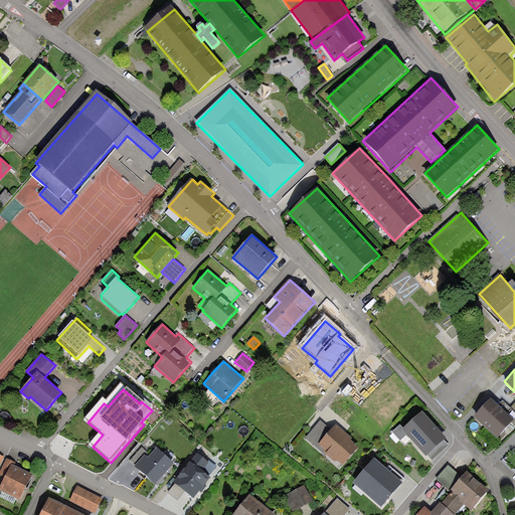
[(493,398),(475,417),(497,439),(514,418),(514,411),(503,400),(499,404),(493,398)]
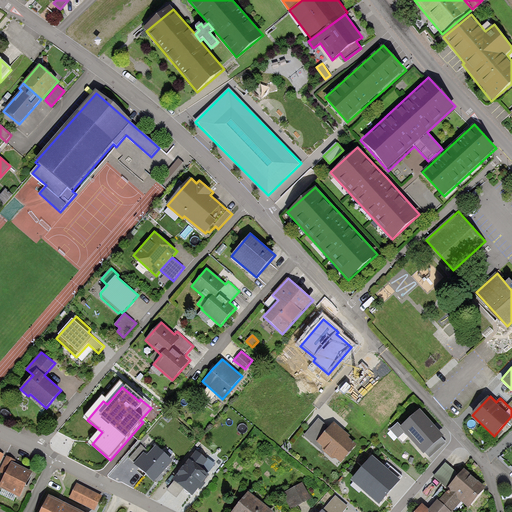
[(438,429),(421,410),(401,427),(398,423),(390,430),(398,439),(404,433),(424,455),(426,453),(430,457),(446,443),(442,438),(444,436),(438,429)]
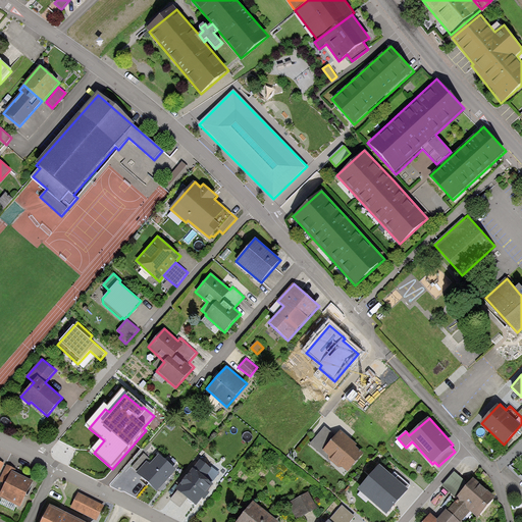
[(364,452),(356,446),(357,444),(350,436),(341,428),(334,434),(325,426),(310,444),(330,462),(331,461),(338,467),(343,467),(348,471),(364,452)]
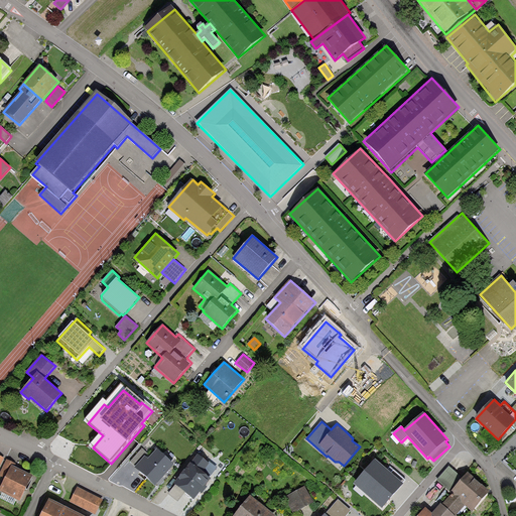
[(131,461),(135,466),(145,455),(148,458),(150,456),(142,447),(131,461)]
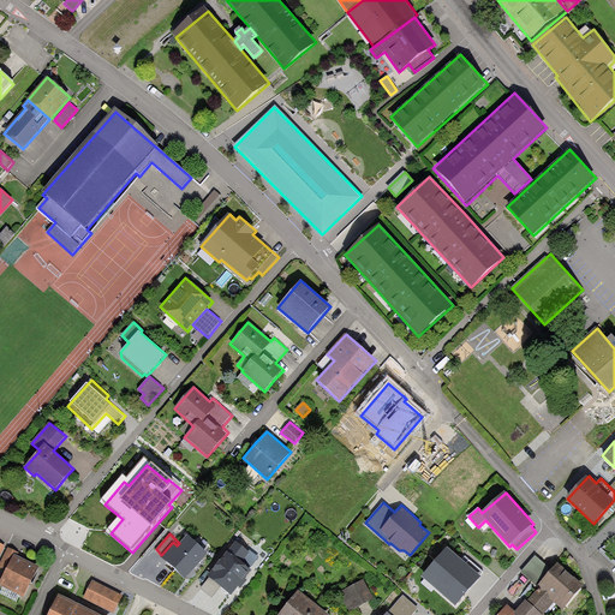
[(161,555),(160,556),(185,578),(193,568),(208,553),(187,535),(179,543),(177,545),(173,542),(161,555)]
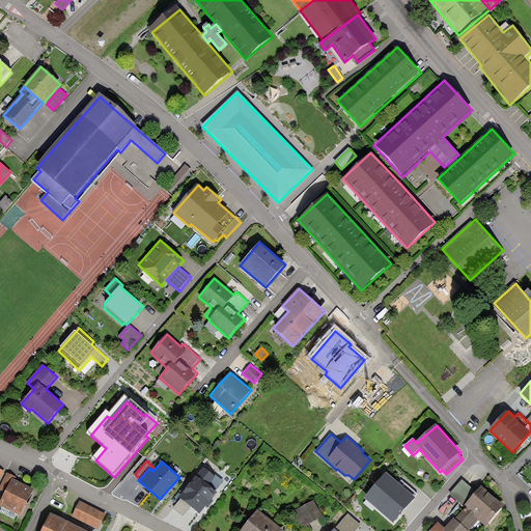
[(217,477),(203,467),(179,498),(182,498),(173,507),(184,515),(191,506),(199,513),(210,501),(217,492),(210,486),(217,477)]
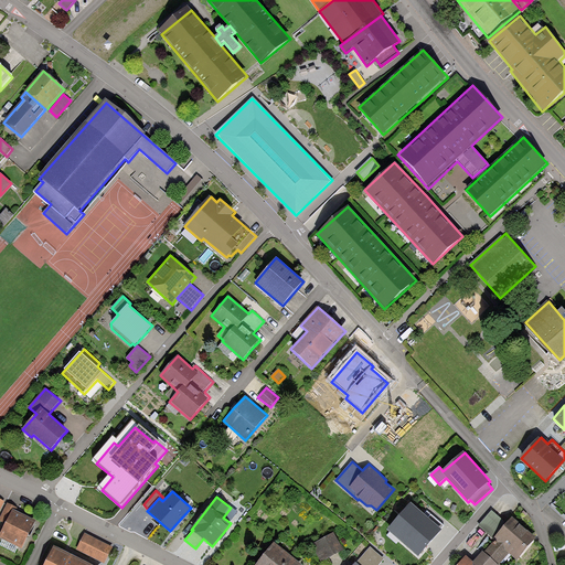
[(425,514),(409,501),(385,529),(418,556),(429,544),(443,529),(441,528),(444,525),(427,511),(425,514)]
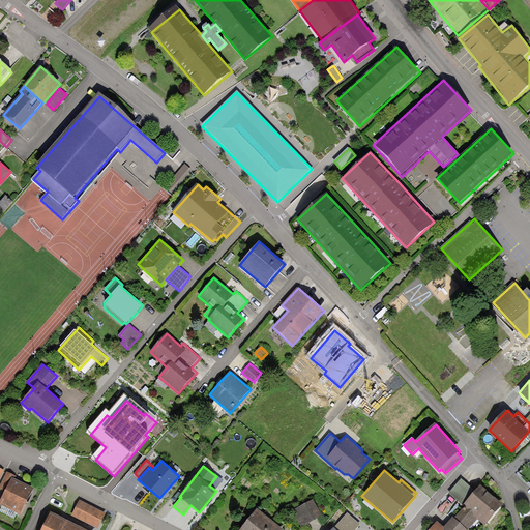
[(16,479),(17,477),(7,472),(0,486),(0,490),(4,492),(0,501),(0,504),(20,514),(33,488),(16,479)]
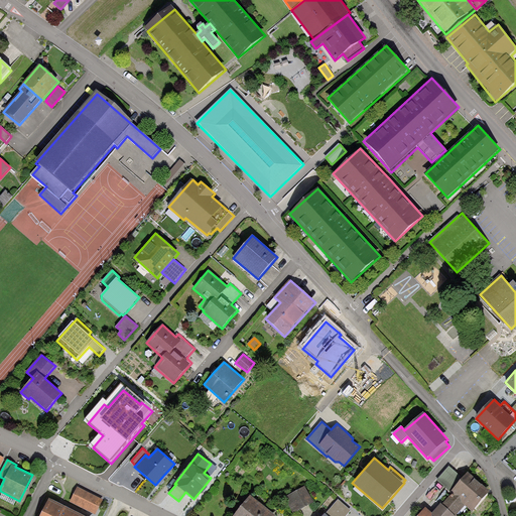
[(463,478),(449,467),(436,481),(450,493),(463,478)]
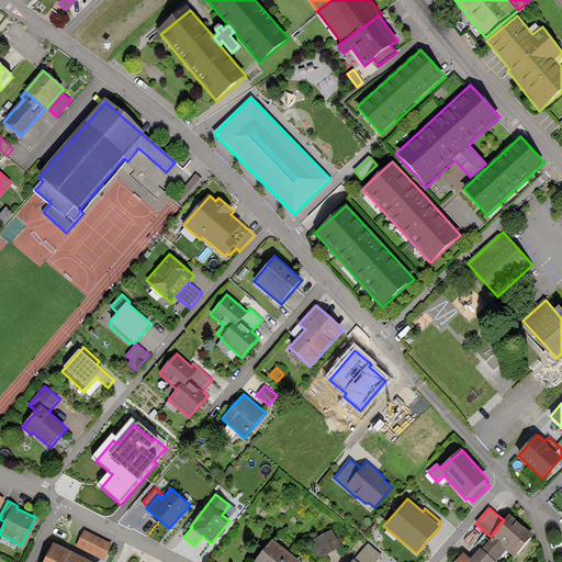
[(492,539),(484,548),(498,560),(506,550),(515,558),(534,536),(509,515),(504,520),(491,537),(492,539)]
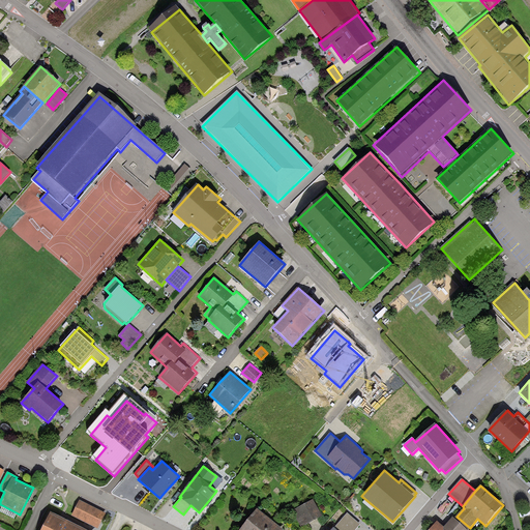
[(313,500),(290,511),(299,528),(321,517),(313,500)]
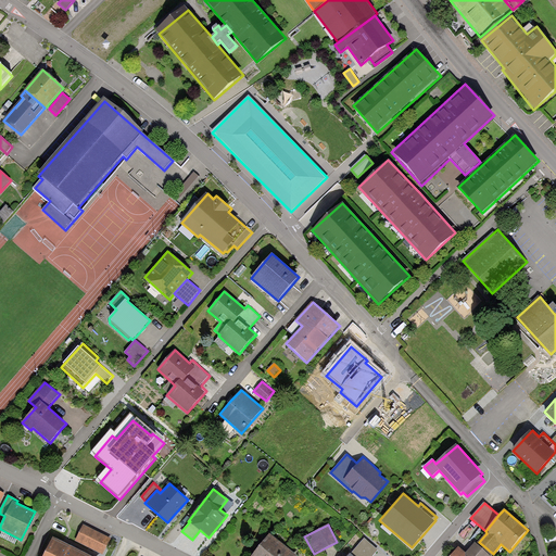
[(111,539),(84,526),(75,541),(102,555),(111,539)]
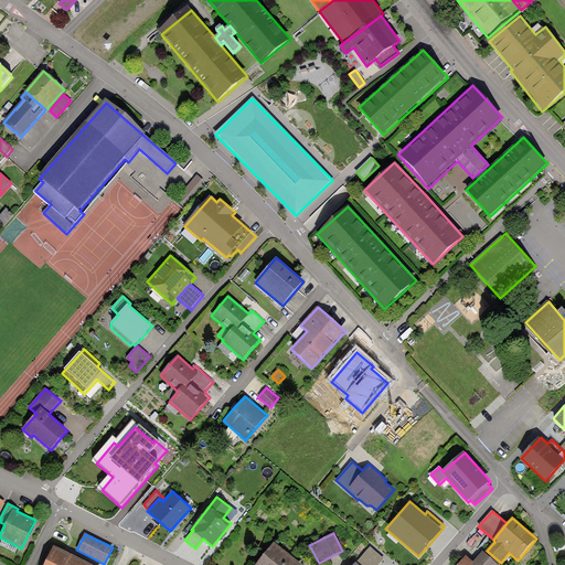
[(302,564),(274,542),(255,564),(302,564)]
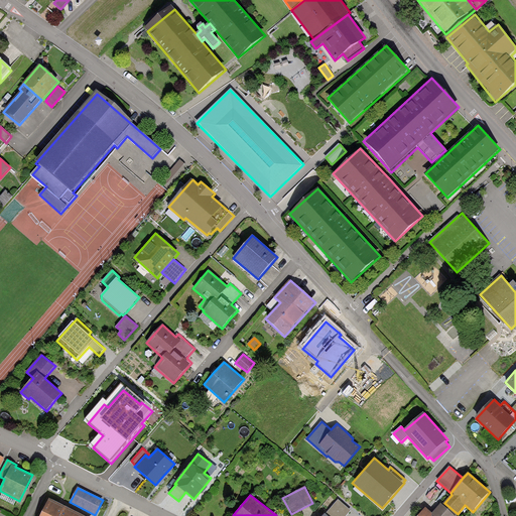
[(59,515),(65,507),(50,500),(41,515),(59,515)]
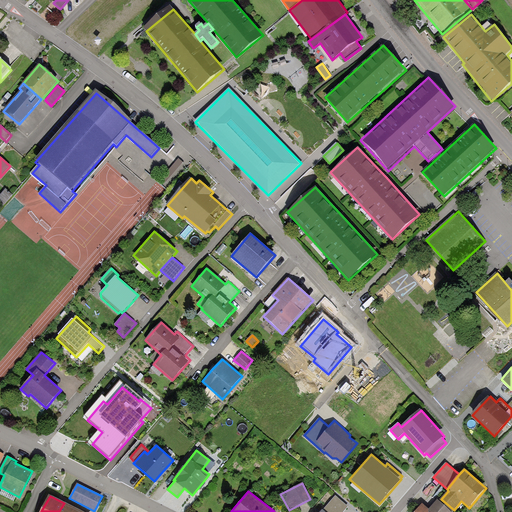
[(344,511),(349,507),(336,496),(325,508),(329,511),(344,511)]
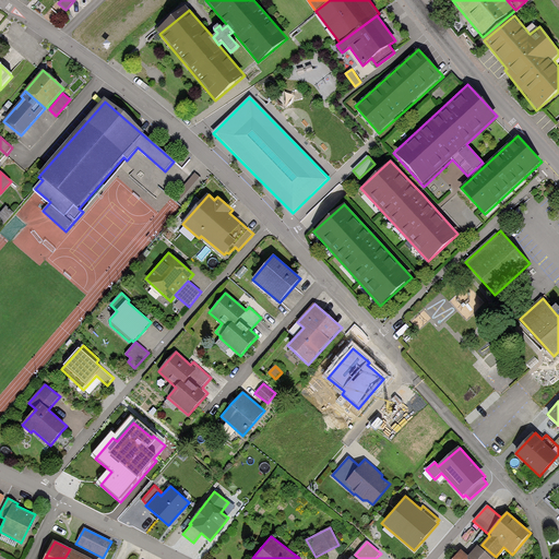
[(462,550),(453,558),(492,558),(477,545),(468,556),(462,550)]
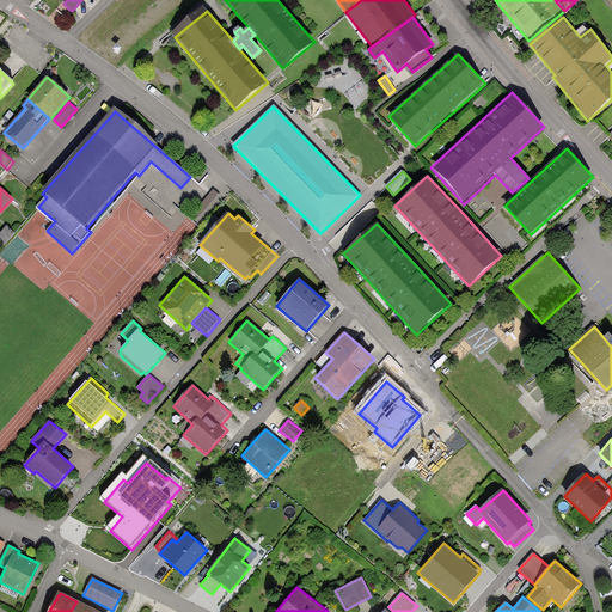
[(91,611),(93,610),(77,601),(71,611),(91,611)]
